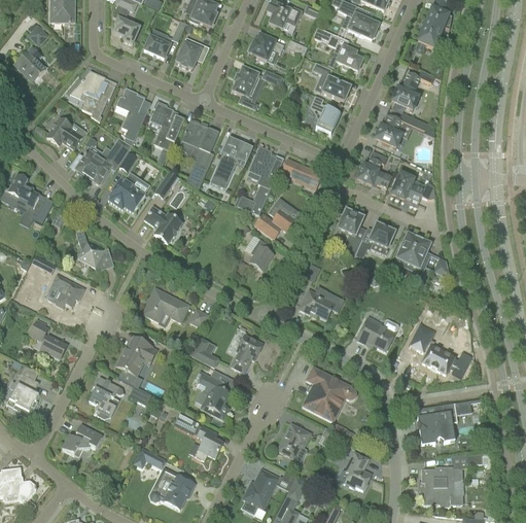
[(50,0),(50,22),(69,22),(71,22),(75,22),(75,0),(50,0)]
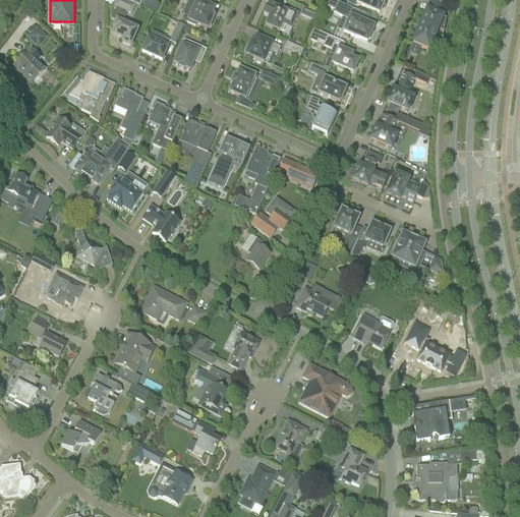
[(132,11),(135,3),(128,0),(116,0),(115,3),(117,4),(112,16),(117,18),(114,25),(116,26),(114,32),(124,36),(122,40),(131,44),(138,26),(121,19),(126,8),(132,11)]
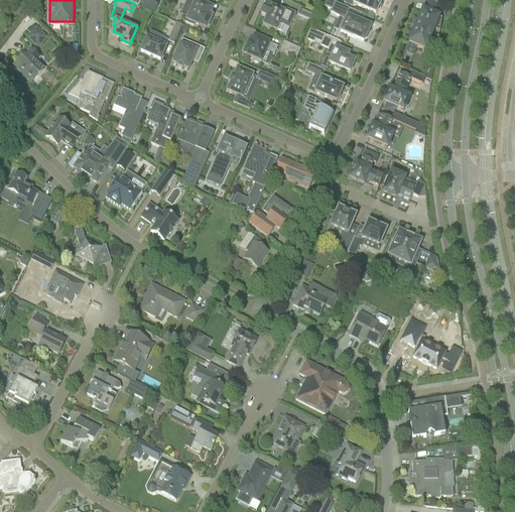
[(186,0),(182,11),(187,14),(185,18),(194,22),(195,20),(207,26),(212,14),(210,13),(213,6),(199,0),(186,0)]
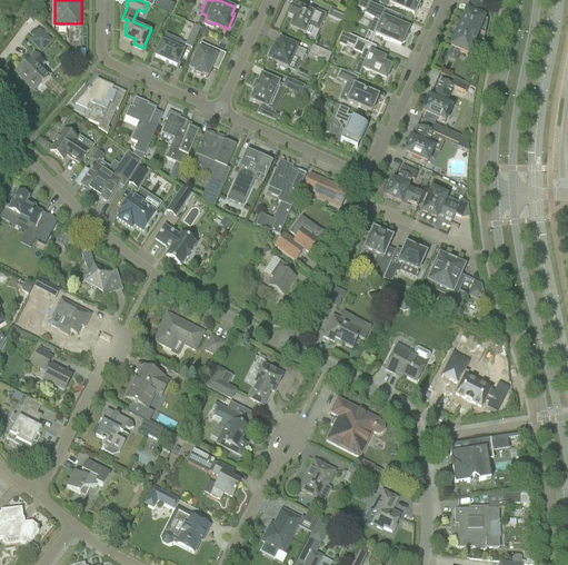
[(389,17),(391,9),(370,0),(367,8),(366,10),(381,19),(376,32),(392,39),(392,38),(401,42),(402,40),(404,40),(409,30),(407,29),(408,27),(400,23),(400,21),(389,17)]
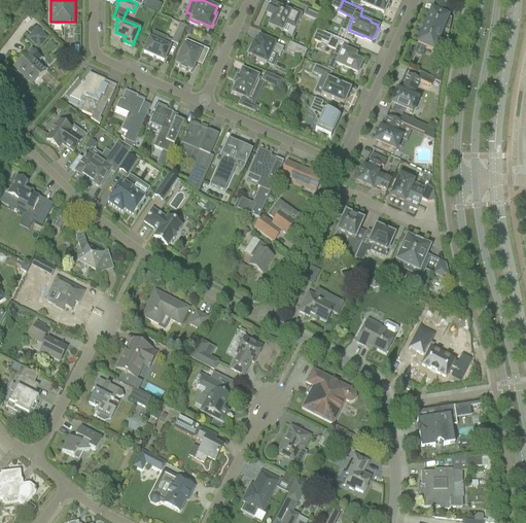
[(360,0),(360,1),(384,11),(387,5),(389,1),(388,1),(388,0),(360,0)]
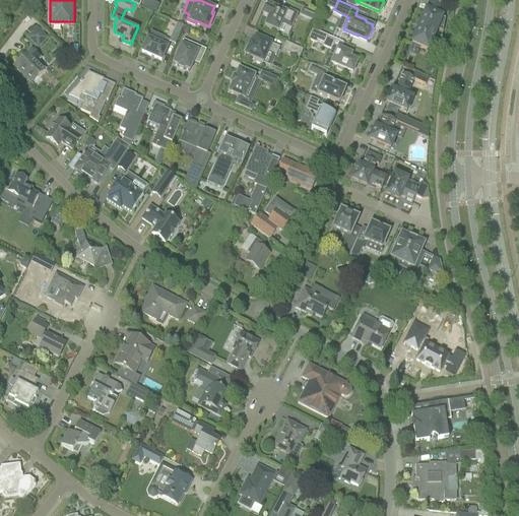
[(430,2),(429,2),(412,41),(429,48),(438,26),(444,29),(446,16),(439,13),(442,7),(430,2)]
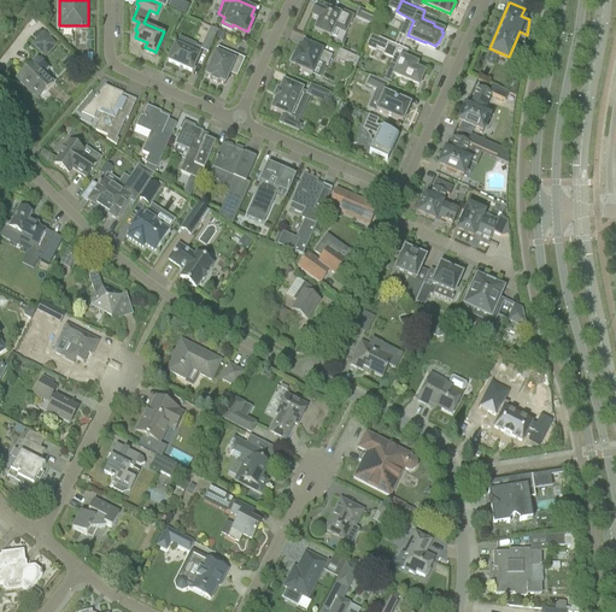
[(346,30),(353,12),(333,4),(332,7),(324,5),(323,7),(317,4),(312,15),(320,17),(315,28),(332,35),(335,25),(346,30)]
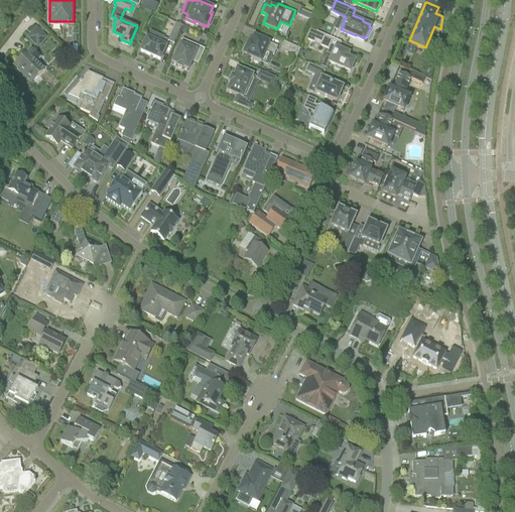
[(313,19),(316,11),(301,4),(297,12),(313,19)]
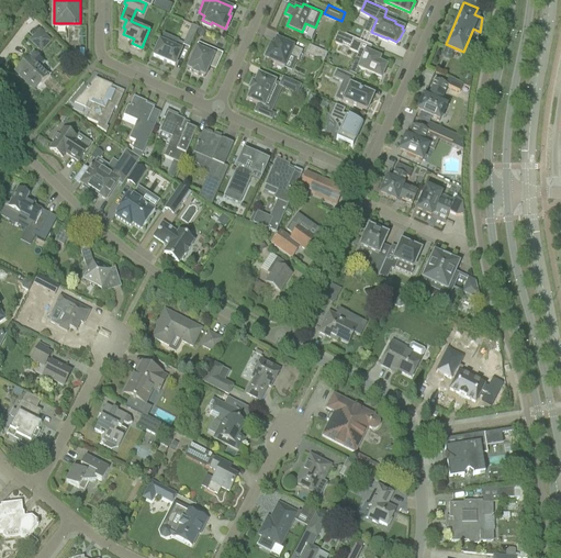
[(190,45),(199,24),(192,22),(184,41),(179,38),(176,45),(160,38),(154,53),(176,63),(181,47),(183,42),(190,45)]
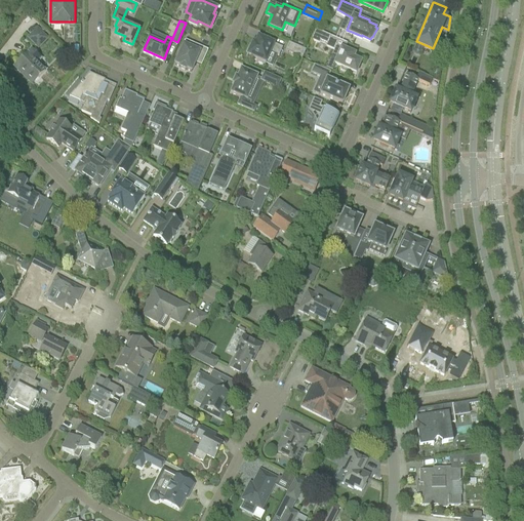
[(48,35),(38,26),(29,35),(39,45),(48,35)]
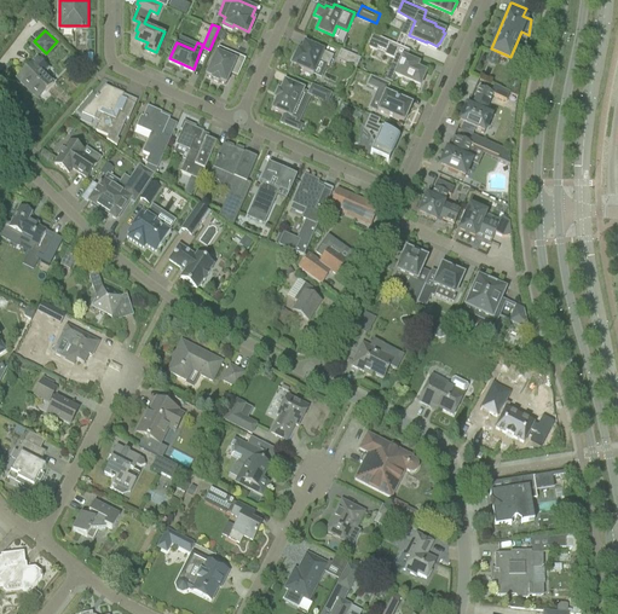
[(373,32),(368,42),(377,47),(379,45),(387,48),(386,51),(397,56),(394,61),(399,63),(396,73),(403,76),(402,79),(410,82),(411,80),(421,84),(427,69),(417,65),(420,61),(406,54),(409,47),(391,39),(382,35),(373,32)]
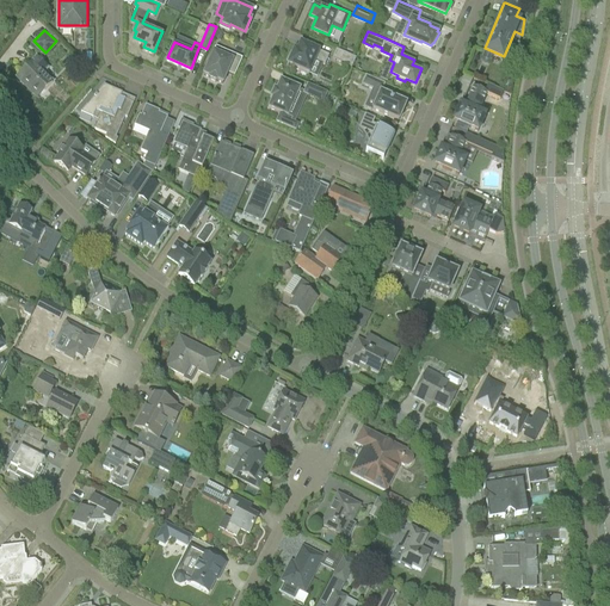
[(326,62),(330,53),(301,39),(297,48),(295,47),(294,49),(291,49),(289,56),(290,59),(289,61),(300,66),(299,68),(308,73),(315,57),(326,62)]
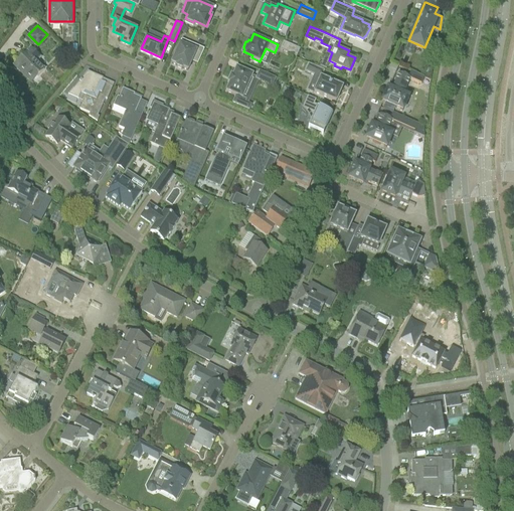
[(297,54),(301,46),(284,39),(281,47),(297,54)]
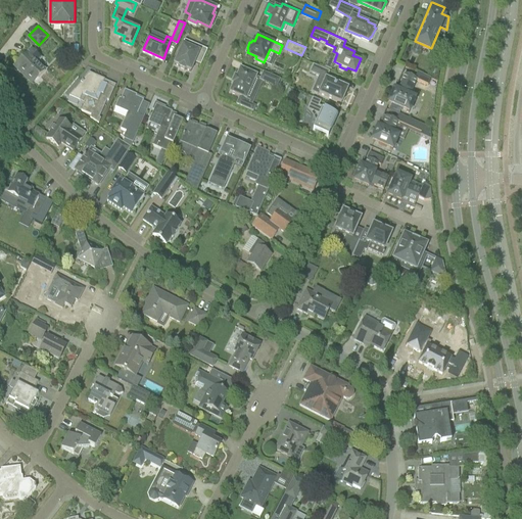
[(201,62),(208,47),(193,41),(191,46),(183,42),(175,61),(180,64),(180,65),(185,67),(186,66),(191,68),(195,60),(201,62)]
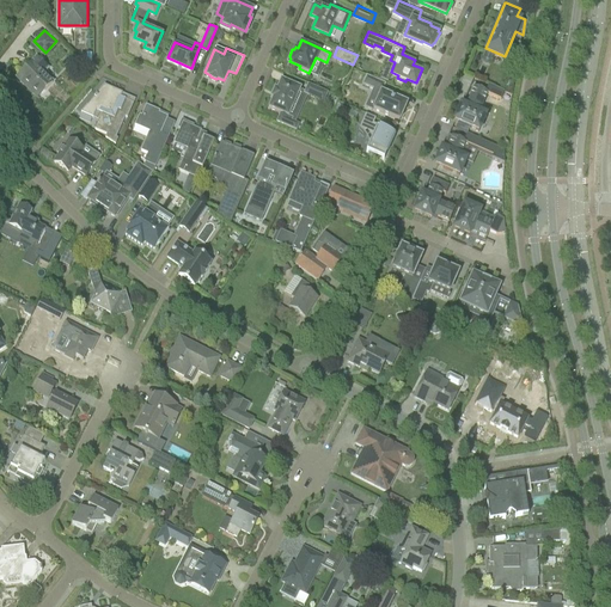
[(40,92),(53,79),(44,69),(49,65),(37,54),(17,74),(24,80),(25,79),(40,92)]
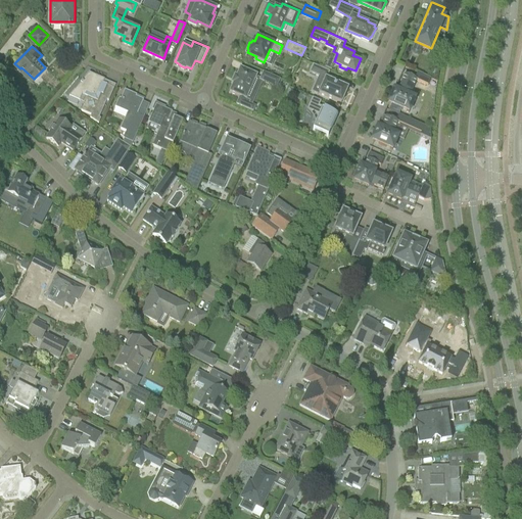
[(329,68),(322,65),(314,61),(311,68),(320,74),(318,80),(323,82),(319,91),(341,101),(348,86),(340,83),(340,82),(334,80),(326,76),(329,68)]
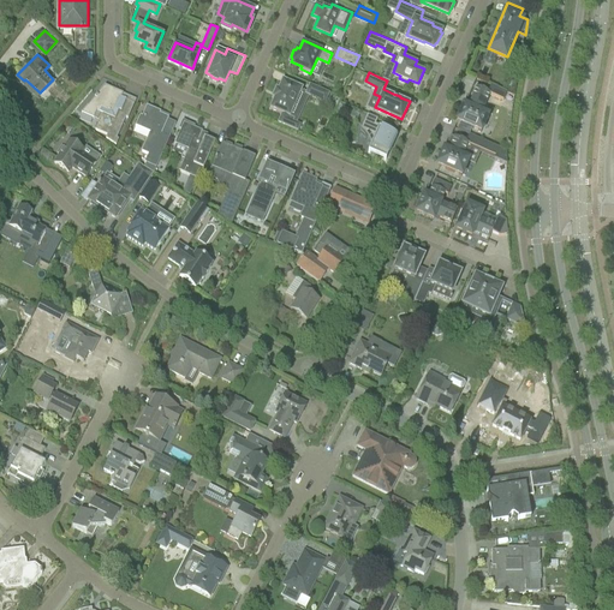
[(291,113),(303,87),(284,78),(279,88),(276,87),(273,95),(275,96),(272,106),(282,111),(278,119),(298,129),(302,121),(294,118),(296,115),(291,113)]
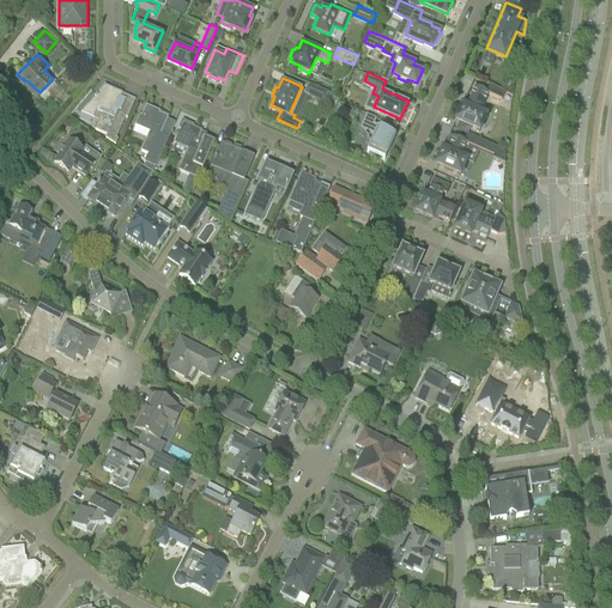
[(325,99),(329,90),(309,80),(304,91),(325,99)]
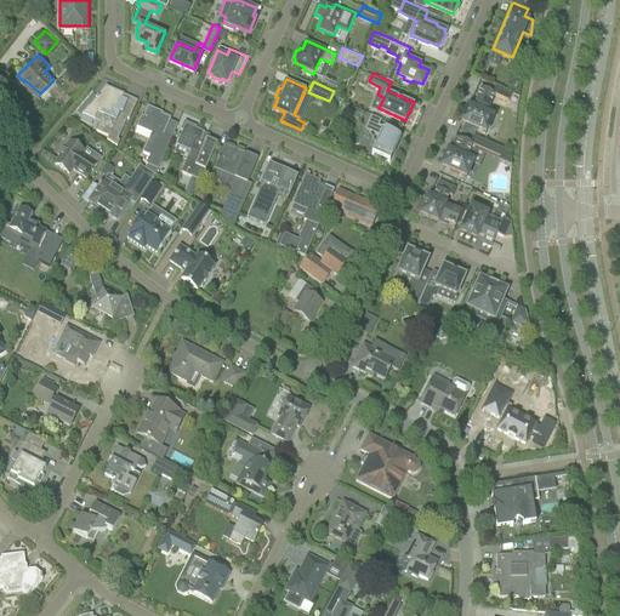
[(123,96),(125,91),(107,83),(96,95),(96,96),(90,104),(89,103),(83,110),(95,117),(98,109),(103,112),(97,127),(109,133),(108,137),(118,143),(120,137),(119,136),(128,115),(130,117),(136,102),(123,96)]
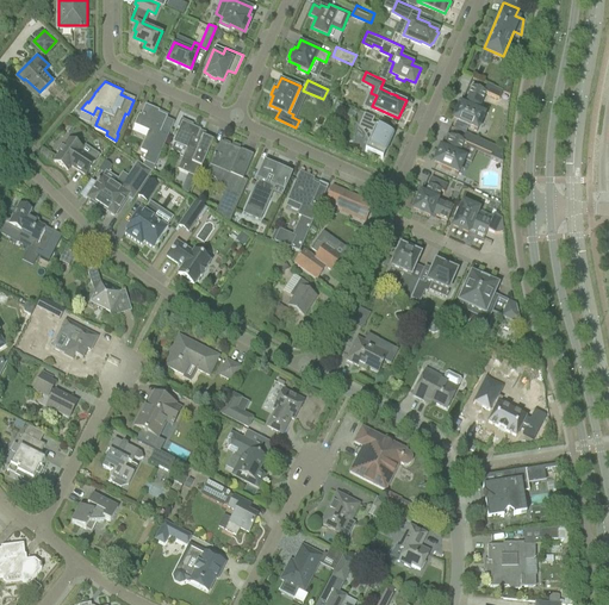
[(499,97),(503,88),(488,81),(484,89),(473,83),(472,85),(473,85),(465,104),(460,101),(454,117),(478,128),(484,112),(478,110),(486,91),(499,97)]
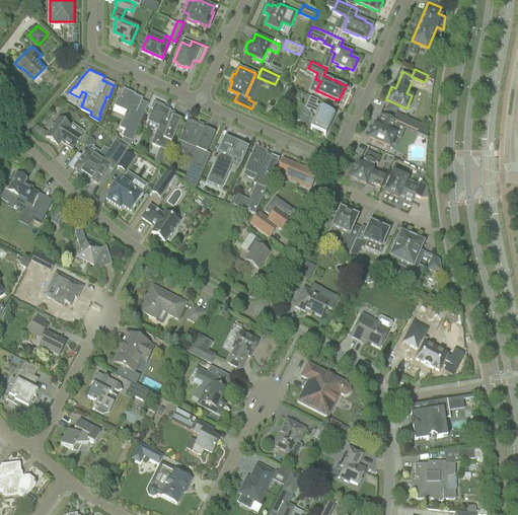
[(136,93),(136,91),(124,86),(121,95),(119,94),(115,103),(115,104),(116,103),(127,109),(120,125),(126,128),(123,135),(122,138),(129,143),(130,144),(149,101),(142,98),(143,96),(136,93)]
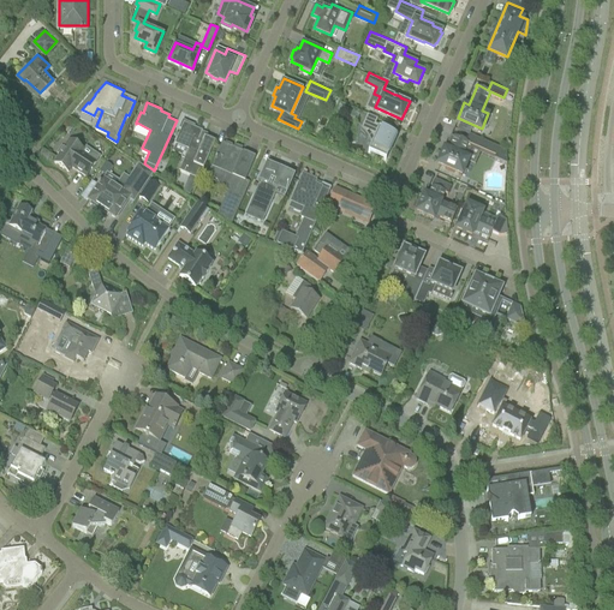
[(343,103),(340,109),(350,113),(352,108),(343,103)]
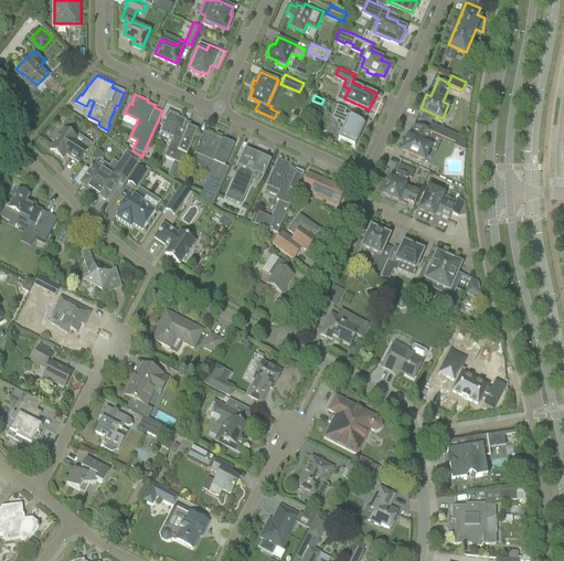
[(348,112),(349,107),(340,104),(332,115),(337,120),(342,126),(342,129),(339,137),(341,138),(340,139),(348,140),(355,144),(365,122),(351,116),(352,114),(348,112)]
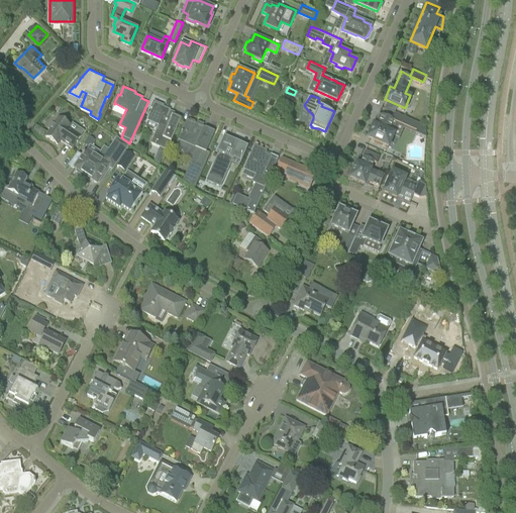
[(169,111),(171,108),(155,101),(147,118),(159,123),(150,140),(168,148),(170,142),(181,117),(169,111)]
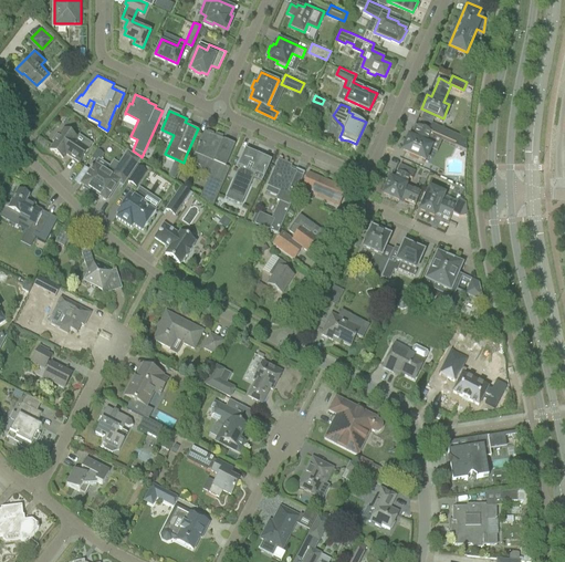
[(416,123),(416,122),(415,122),(411,129),(412,129),(416,131),(414,137),(409,135),(403,149),(426,159),(431,145),(437,132),(416,123)]
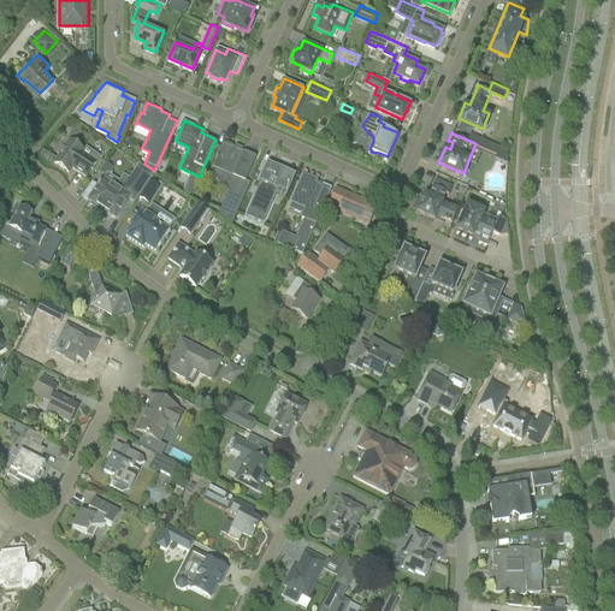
[(482,137),(478,144),(497,153),(496,156),(508,162),(508,148),(482,136),(482,137)]
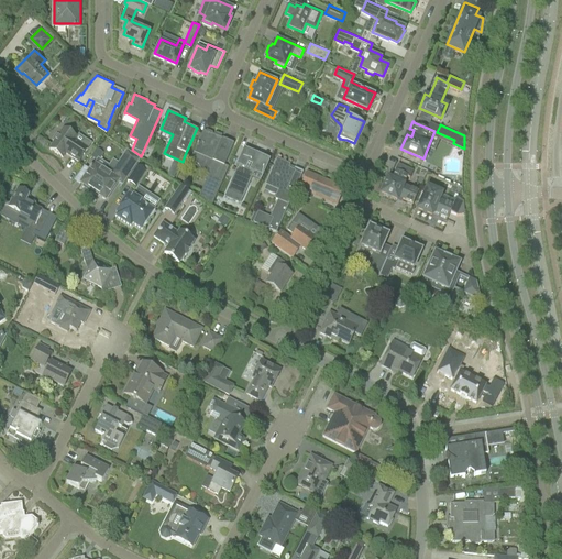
[(75,138),(77,134),(64,125),(59,133),(57,131),(53,138),(55,139),(51,146),(64,155),(66,151),(79,160),(88,146),(75,138)]
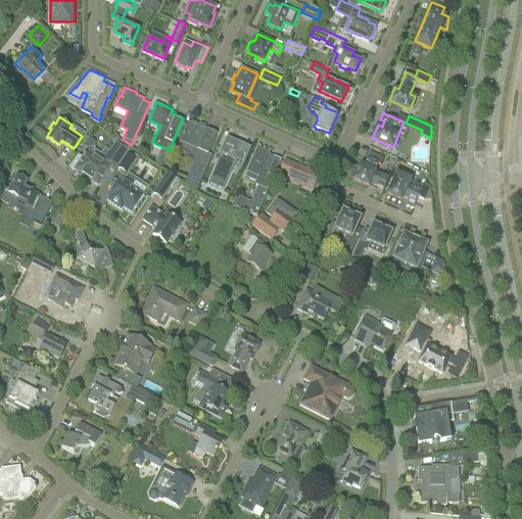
[(193,119),(191,120),(190,119),(184,131),(183,133),(181,139),(192,144),(188,152),(189,154),(197,158),(187,181),(197,188),(212,152),(209,151),(218,131),(198,123),(197,121),(193,119)]
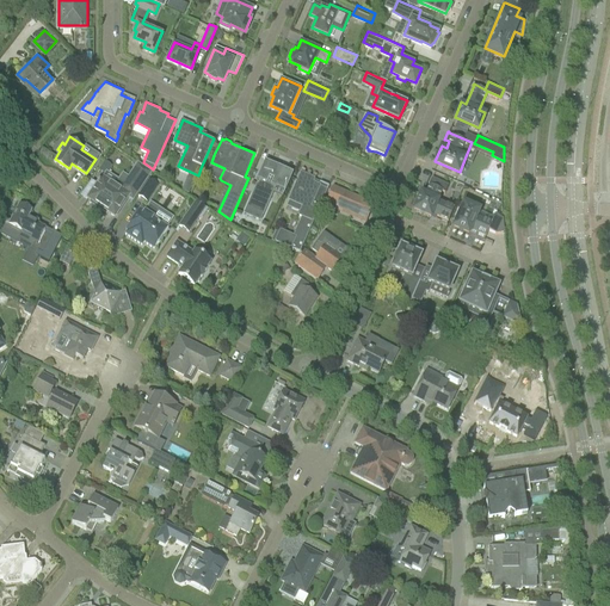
[(105,158),(99,167),(105,171),(106,171),(108,168),(112,162),(105,158)]
